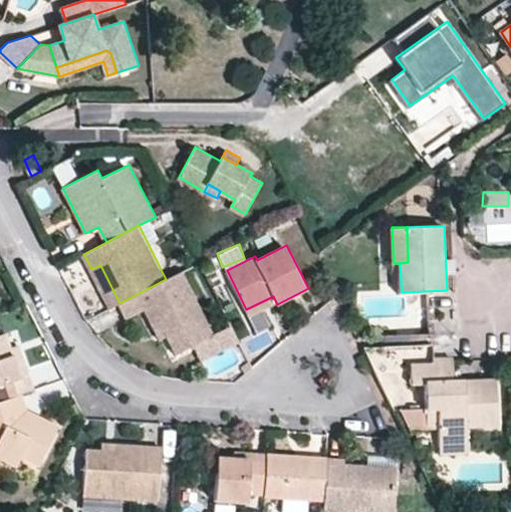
[(119,303),(100,265),(91,269),(111,307),(119,303)]
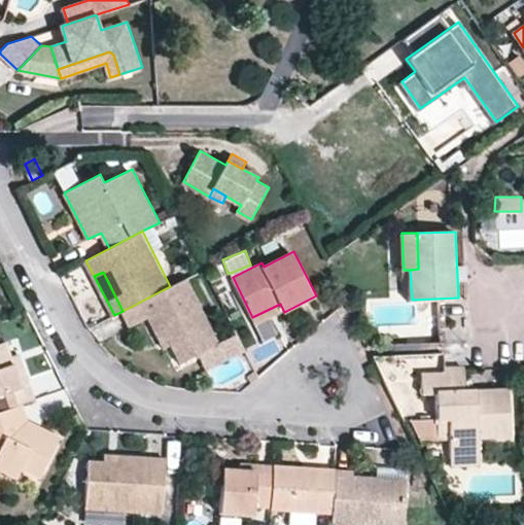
[(220,342),(186,278),(170,286),(123,311),(131,326),(149,316),(162,341),(169,338),(182,362),(200,353),(220,343),(220,342)]
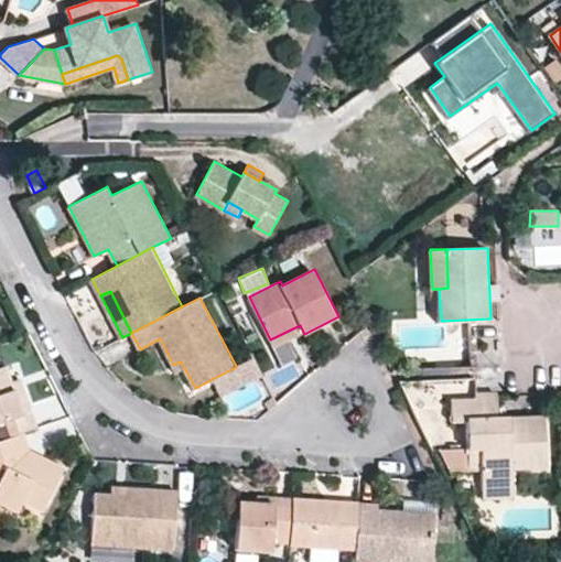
[(274,346),(303,332),(300,325),(270,339),(274,346)]
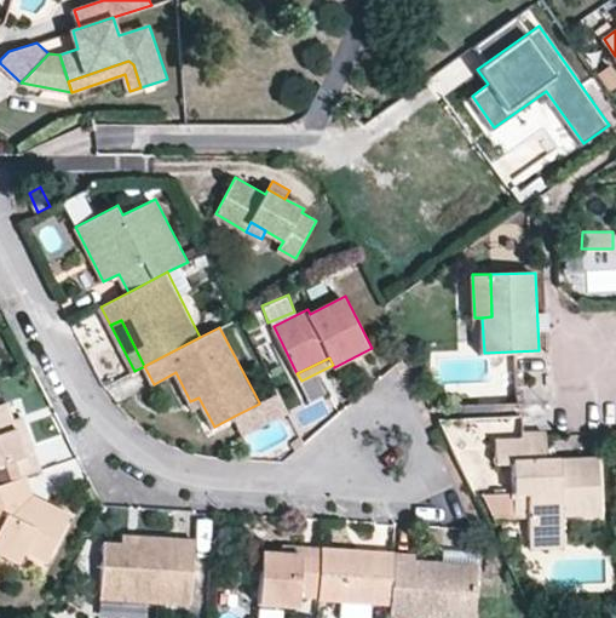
[(245,434),(288,412),(278,392),(259,402),(259,404),(235,416),(245,434)]
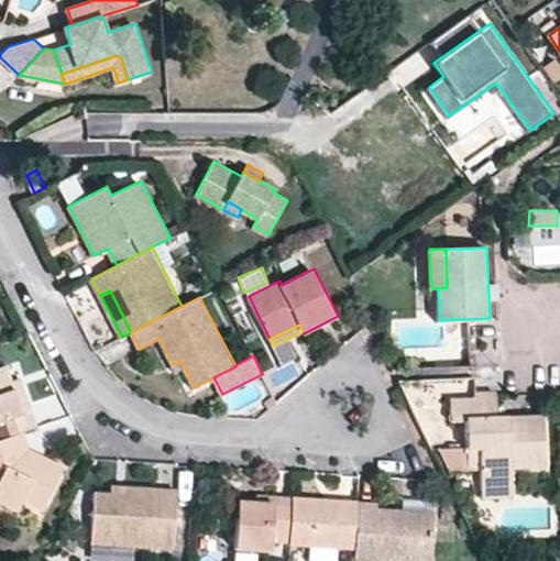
[(25,411),(13,380),(8,364),(0,366),(0,439),(25,431),(39,426),(32,409),(25,411)]
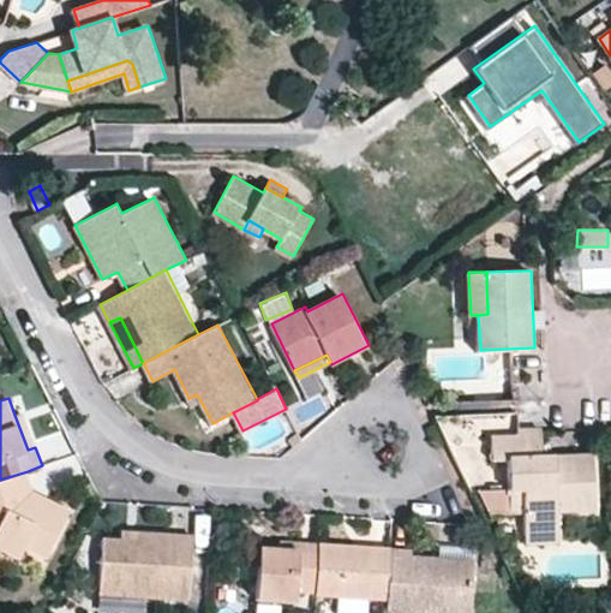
[(35,447),(23,411),(15,415),(28,450),(35,447)]
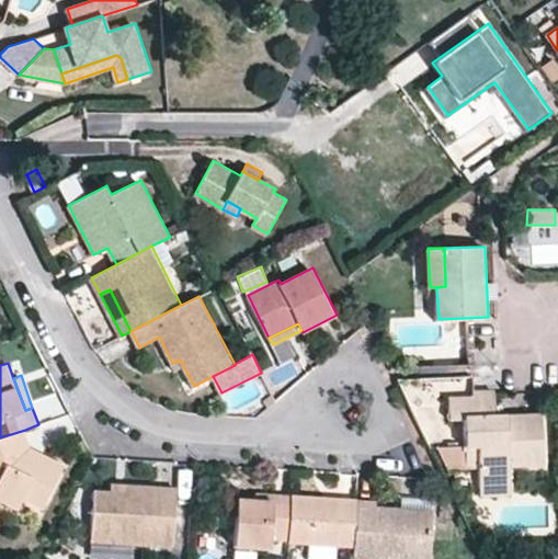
[(546,463),(544,414),(498,415),(497,390),(474,391),(475,397),(450,398),(451,419),(465,418),(466,445),(479,445),(479,466),(480,486),(512,485),(512,464),(546,463)]
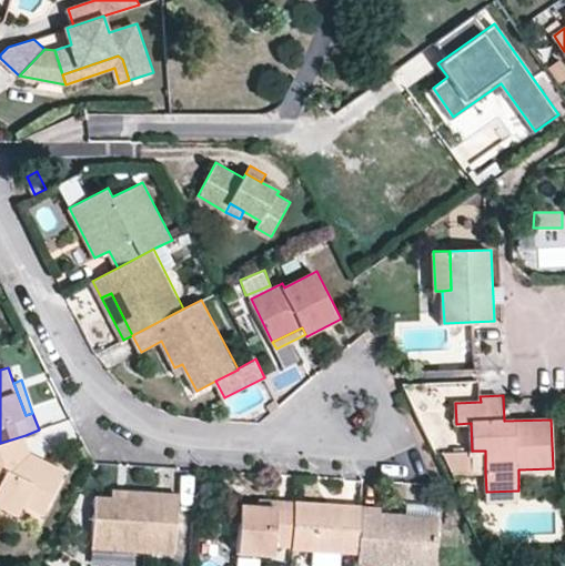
[(67,471),(31,453),(26,435),(0,443),(0,505),(19,515),(24,504),(44,514),(67,471)]
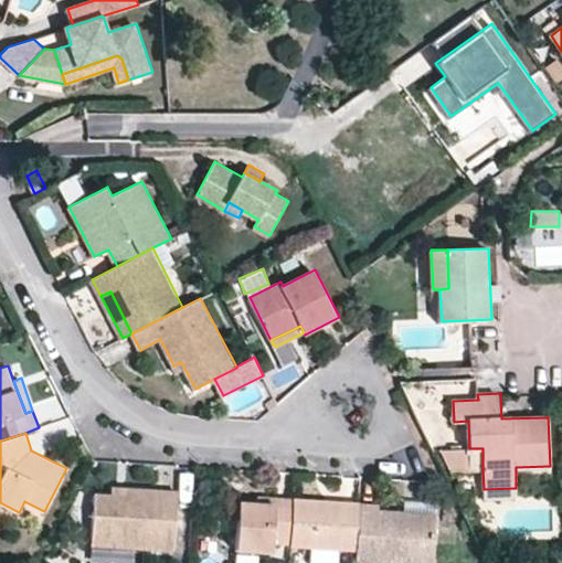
[(470,470),(469,448),(442,449),(452,470),(470,470)]
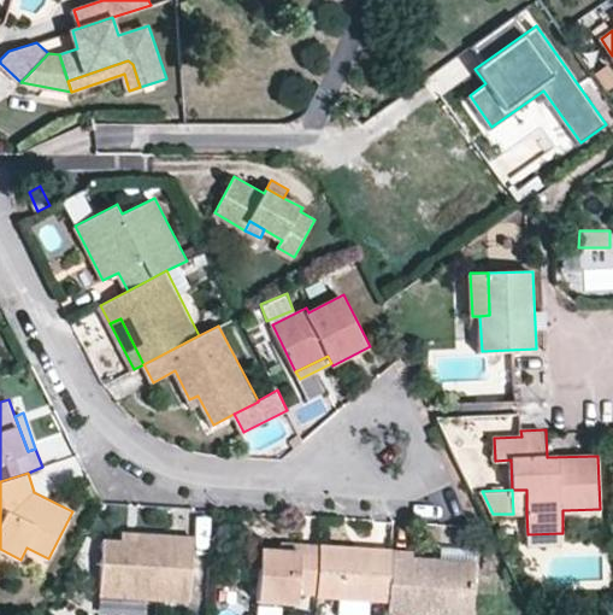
[(526,513),(526,490),(512,490),(513,514),(526,513)]
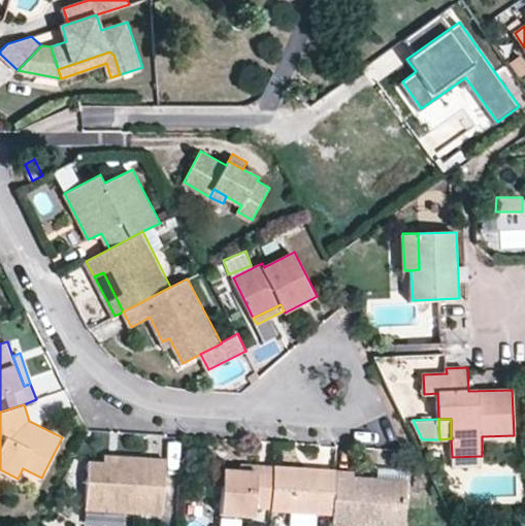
[(483,464),(482,456),(452,457),(452,465),(483,464)]
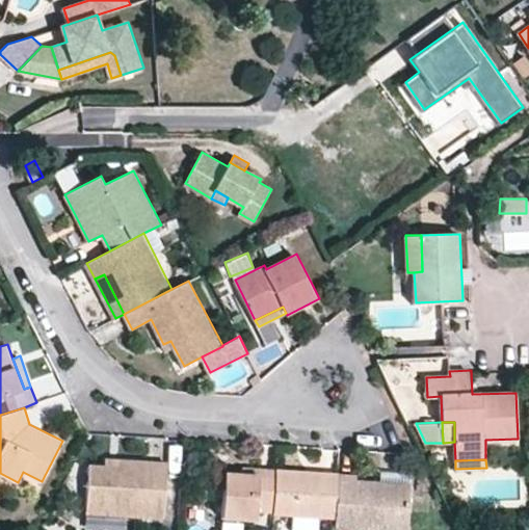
[(165,517),(168,462),(122,460),(122,467),(106,466),(90,466),(87,504),(130,506),(130,514),(165,517)]
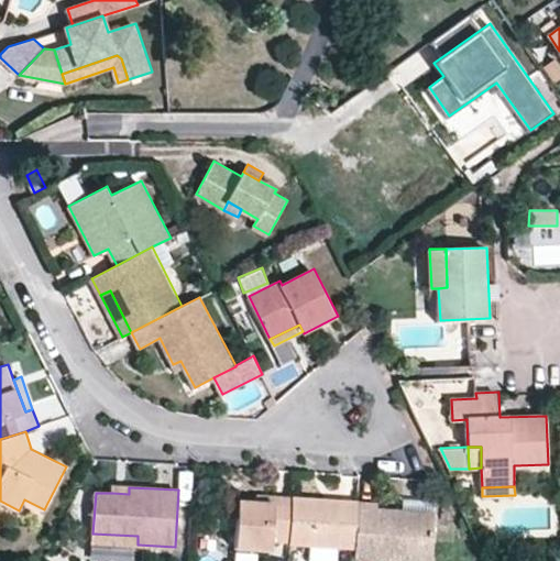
[(294,505),(294,497),(257,495),(257,503),(294,505)]
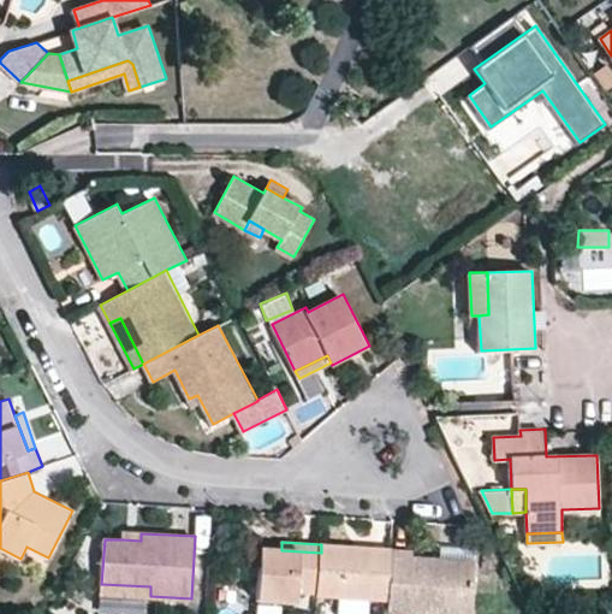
[(390,598),(393,549),(321,544),(321,553),(319,591),(318,594),(390,598)]
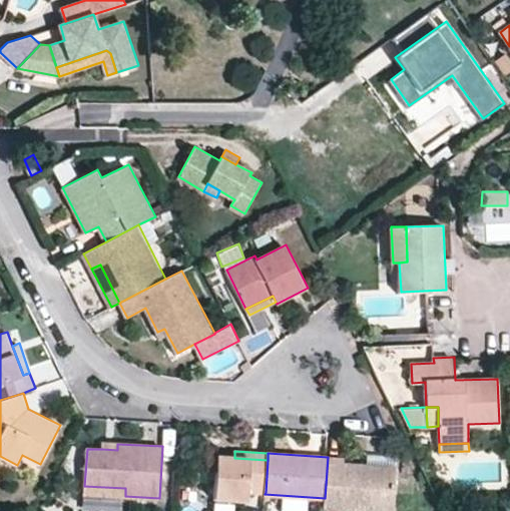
[(394,510),(398,456),(369,454),(369,465),(345,463),(345,458),(328,457),(325,498),(325,507),(394,510)]
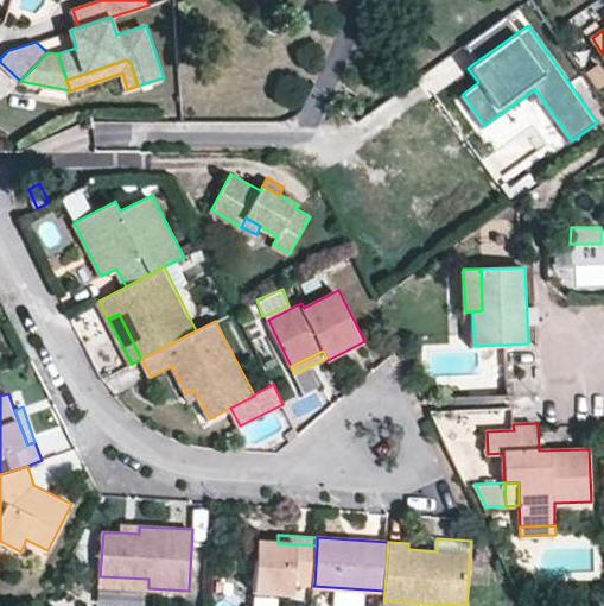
[(315,584),(317,545),(278,543),(259,542),(255,591),(294,594),(294,582),(315,584)]
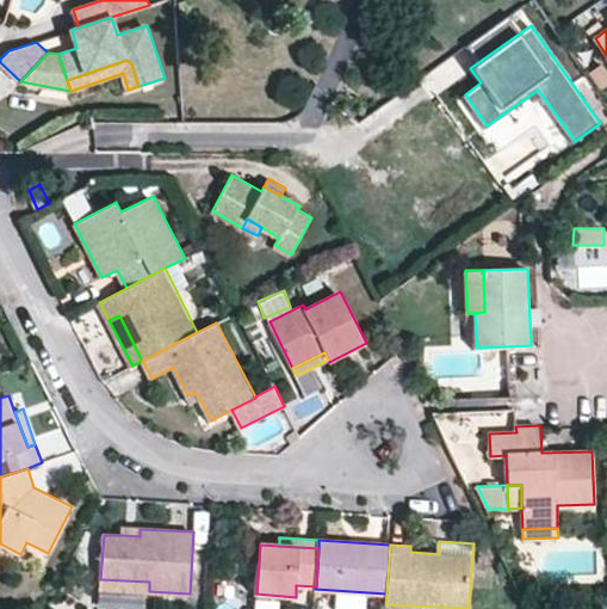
[(149,591),(149,582),(100,579),(100,589),(149,591)]
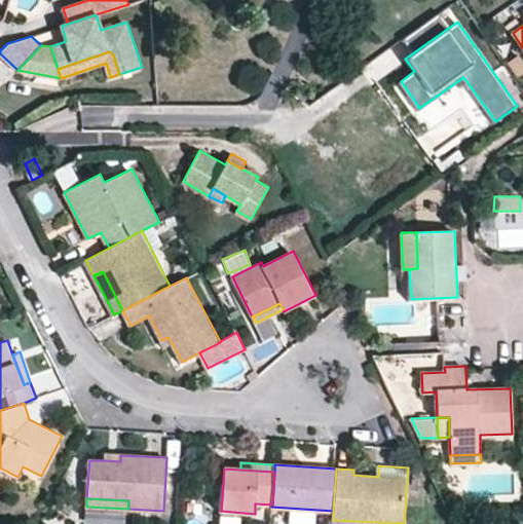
[(289,510),(289,523),(315,523),(315,511),(289,510)]
